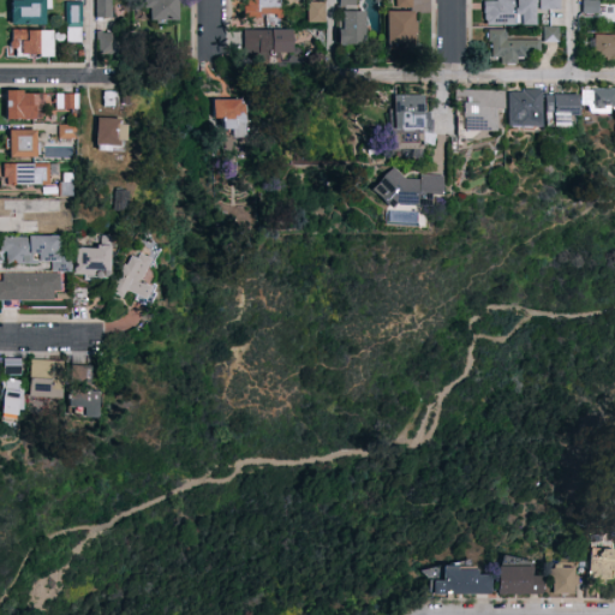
[(51,0),(51,11),(43,11),(43,24),(10,24),(10,0),(51,0)]
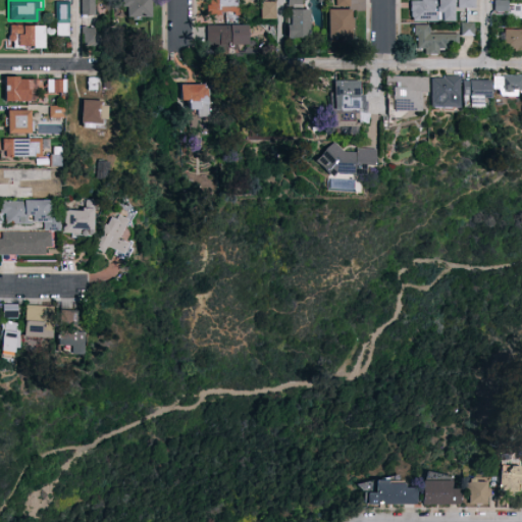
[(81,15),(81,0),(94,0),(94,15),(81,15)]
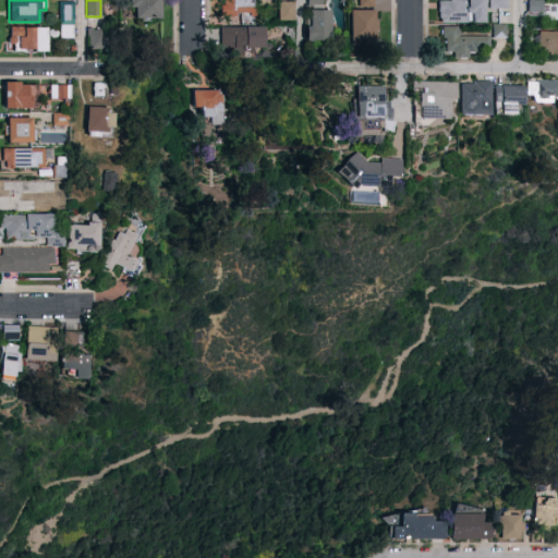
[(160,0),(160,20),(130,20),(130,0),(160,0)]
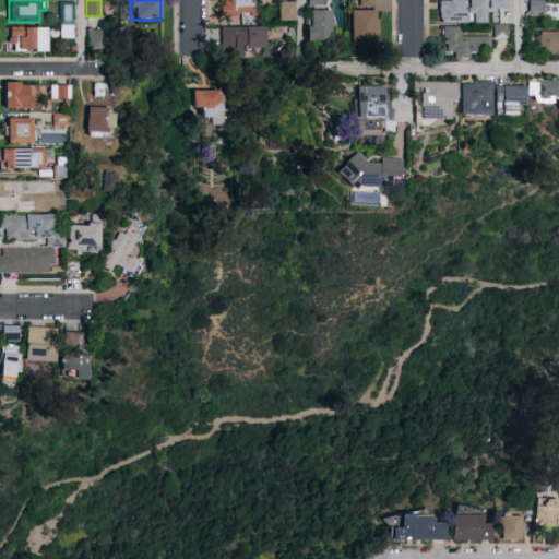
[(223,0),(256,0),(256,18),(223,18),(223,0)]
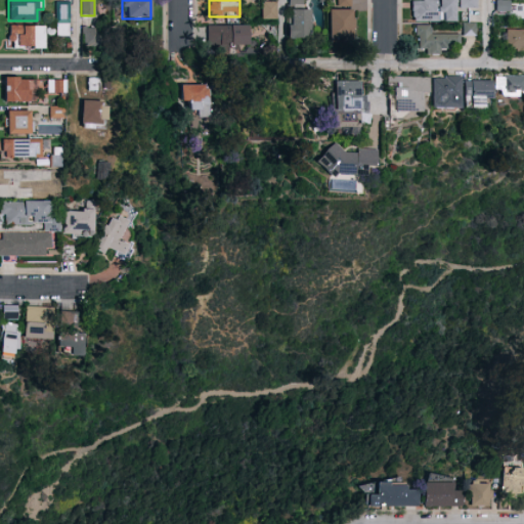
[(411,0),(454,0),(454,22),(411,22),(411,0)]
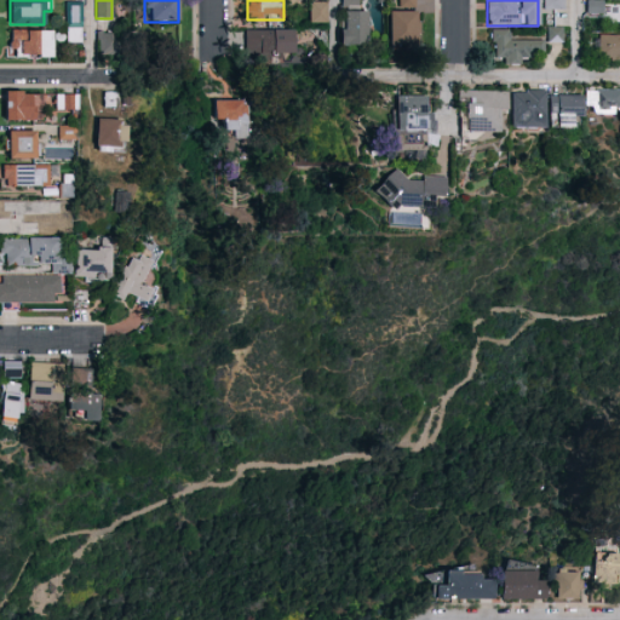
[(544,11),(544,0),(566,0),(566,11),(544,11)]
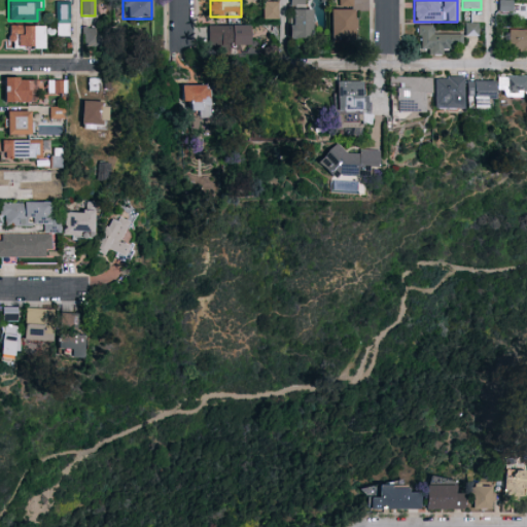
[(277,2),(278,19),(264,19),(264,2),(277,2)]
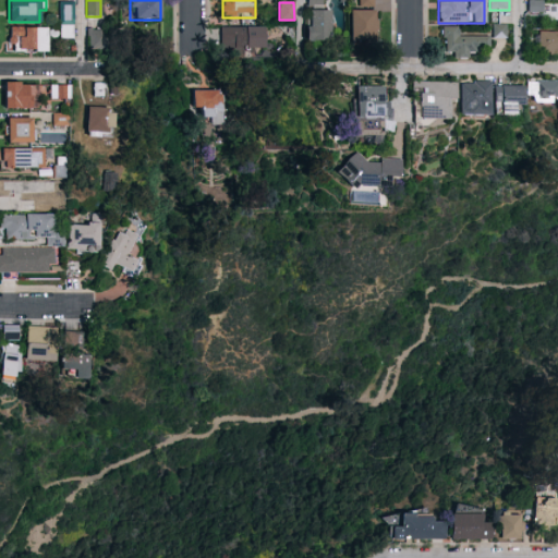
[(74,4),(74,38),(60,38),(60,4),(74,4)]
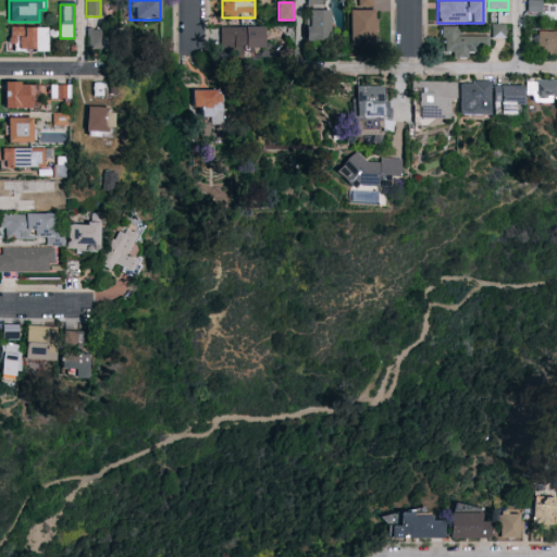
[(349,40),(349,10),(359,10),(359,8),(376,8),(376,40),(349,40)]
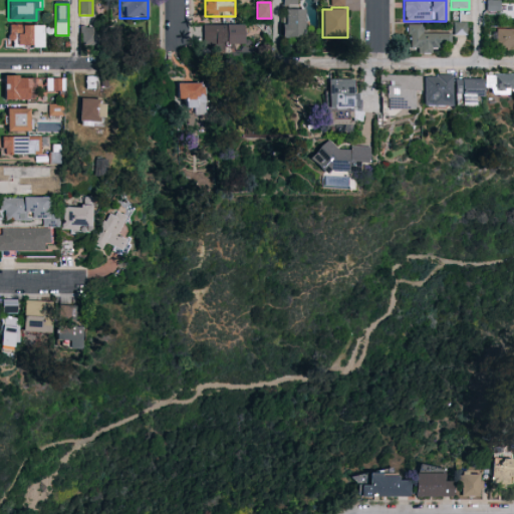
[(304,9),(304,37),(282,37),(282,9),(304,9)]
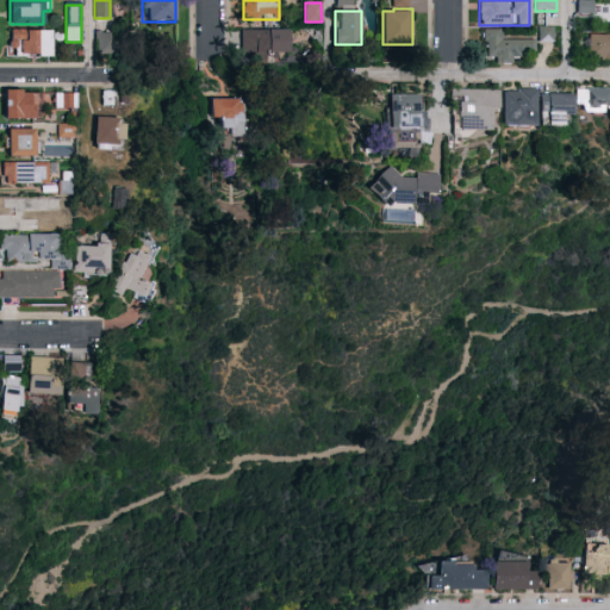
[(553,41),(539,41),(539,29),(553,27),(553,41)]
